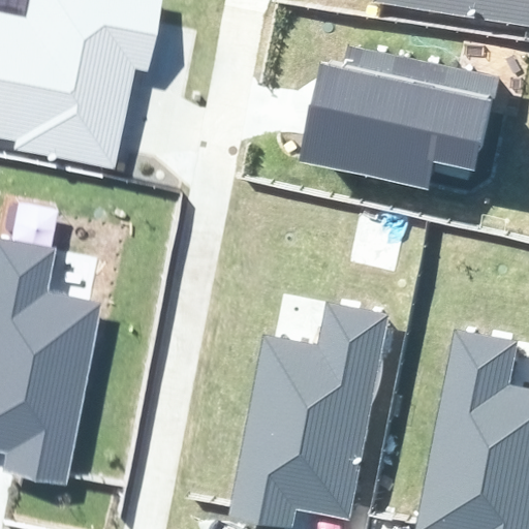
[(17,148),(115,166),(125,114),(134,68),(150,71),(163,0),(27,0),(25,13),(0,8),(0,136),(18,141),(17,148)]
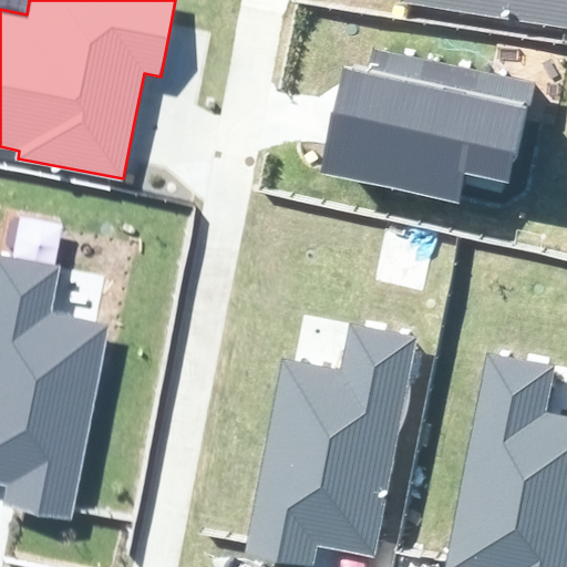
[(566,0),(399,0),(400,0),(566,27),(566,0)]
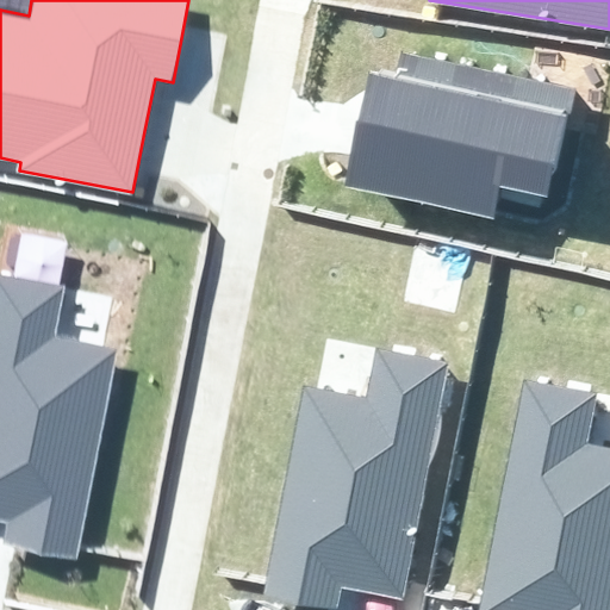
[(344,186),(495,221),(502,187),(551,198),(574,92),(403,53),(397,78),(371,72),(356,135),(344,186)]
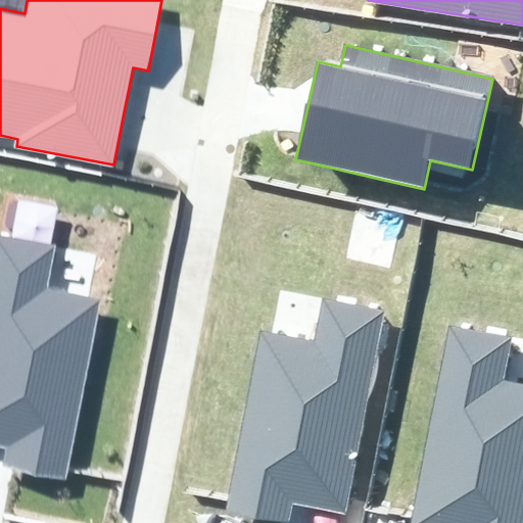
[(3,467),(65,479),(100,299),(47,289),(55,245),(0,234),(0,446),(7,448),(3,467)]
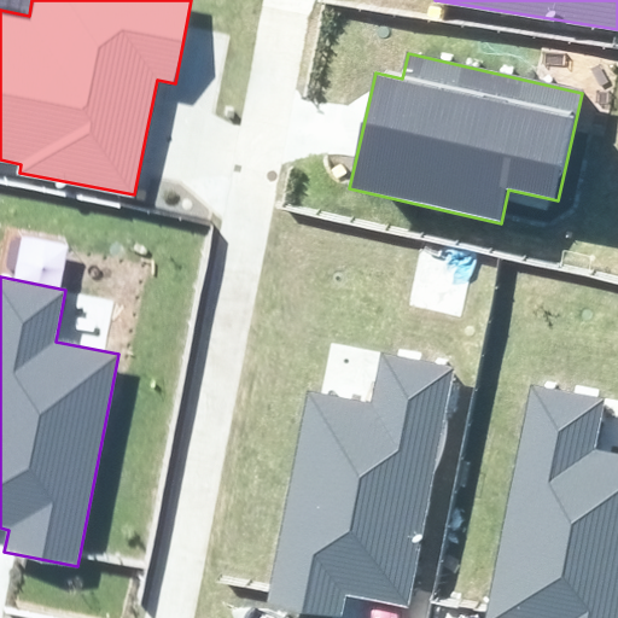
[(309,394),(268,606),(333,617),(342,617),(347,598),(371,602),(409,610),(455,367),(383,354),(372,406),(309,394)]
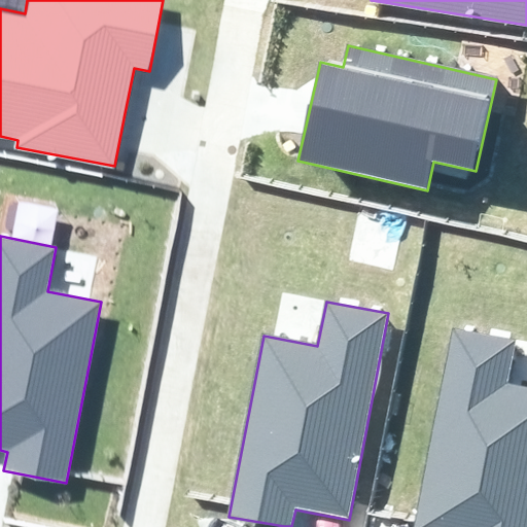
[(526,526),(526,387),(507,383),(516,339),(453,327),(414,526),(526,526)]
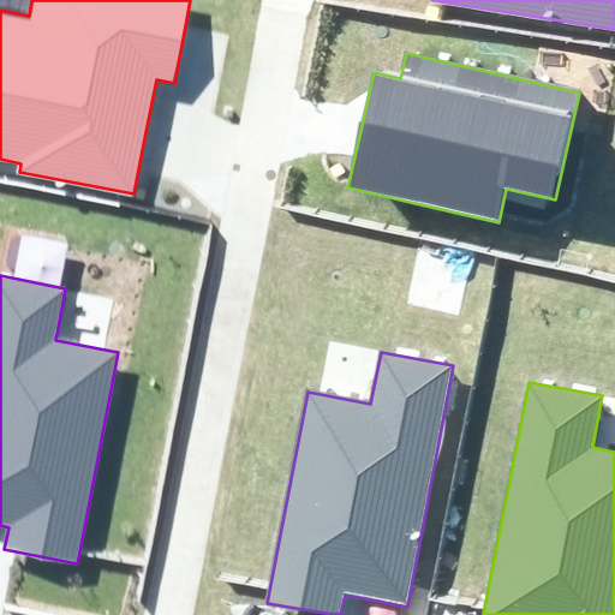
All buildings are outlined.
